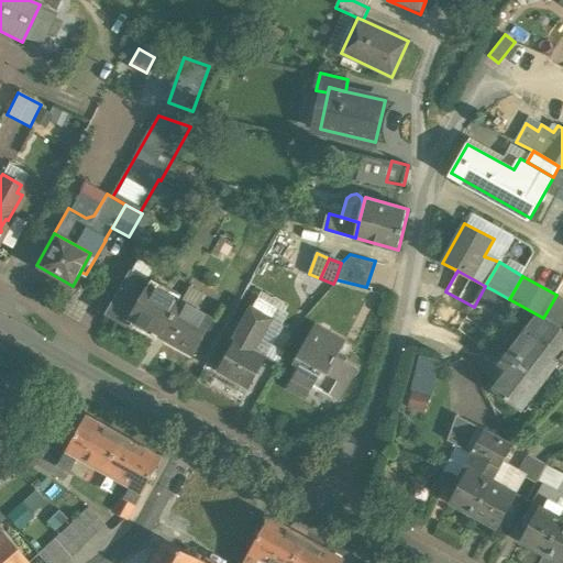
[(213,317),(148,280),(128,318),(192,354),(213,317)]
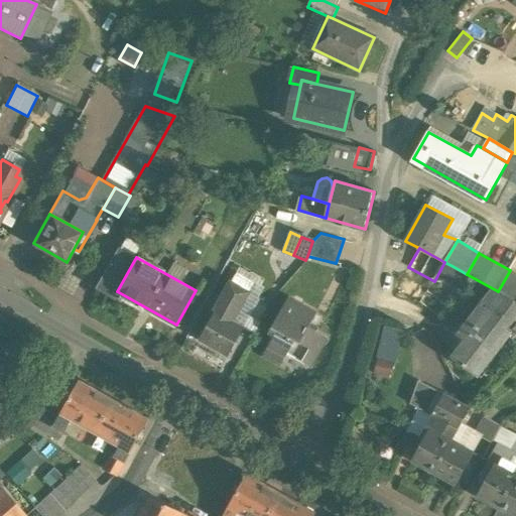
[(233,280),(221,301),(234,308),(245,287),(233,280)]
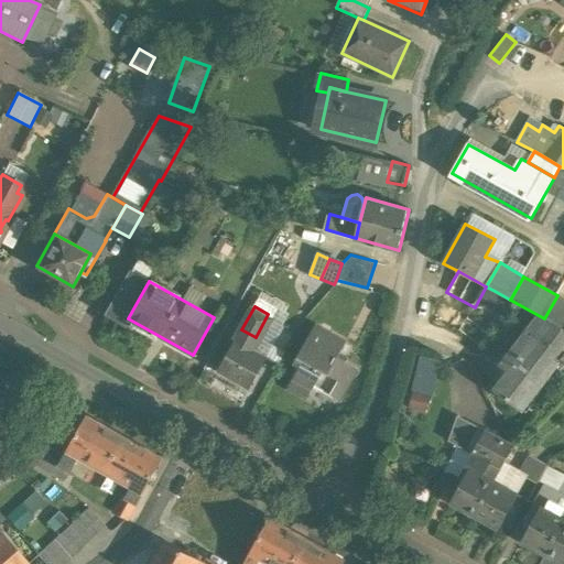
[(522,337),(502,362),(511,368),(492,391),(522,409),(554,366),(563,371),(563,331),(539,316),(522,337)]
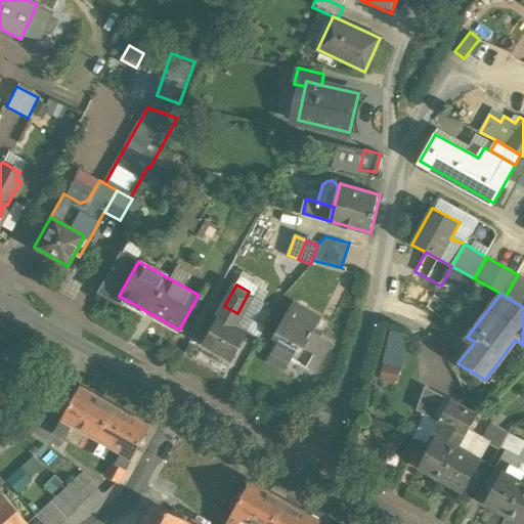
[(322,317),(294,301),(273,336),(278,339),(267,357),(286,367),(292,357),(315,370),(333,342),(314,331),(322,317)]
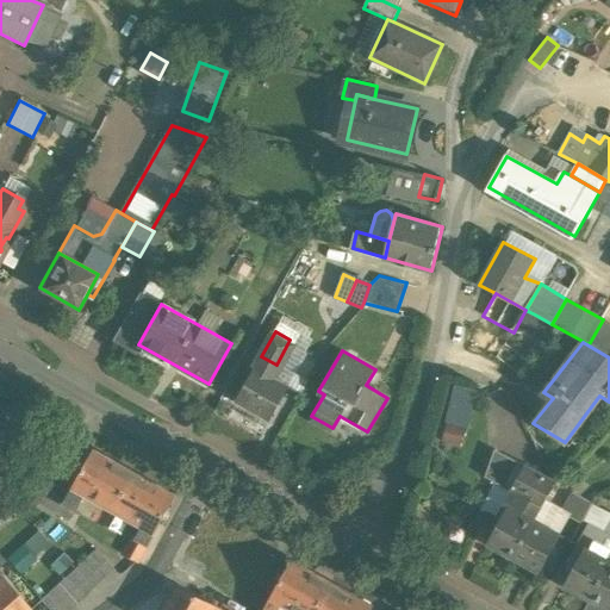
[(277,365),(261,356),(237,400),(271,418),(288,385),(271,375),(277,365)]
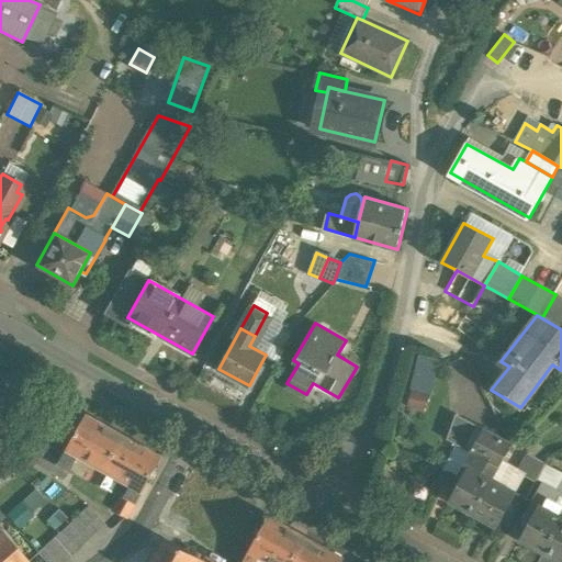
[(482,428),(456,413),(447,438),(469,450),(482,428)]
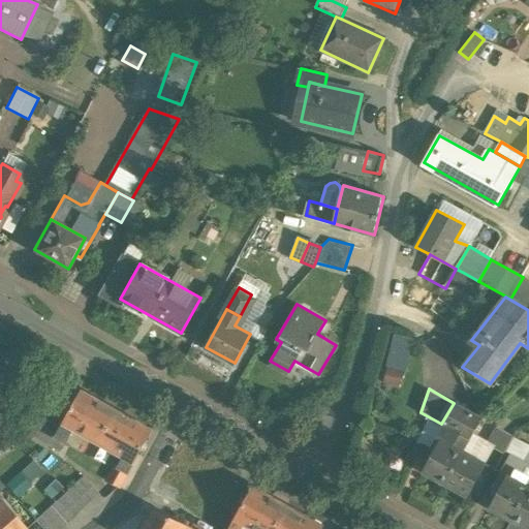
[(117,408),(82,390),(60,428),(71,433),(73,429),(97,443),(117,408)]
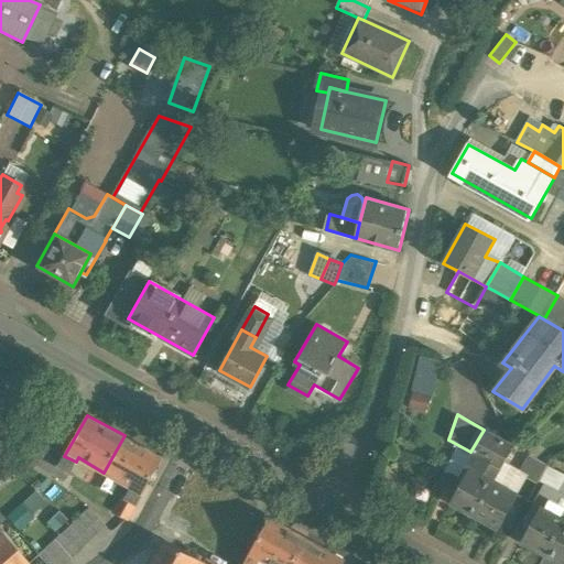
[(512,445),(484,430),(470,452),(463,465),(468,468),(468,467),(480,474),(489,458),(500,465),(512,445)]
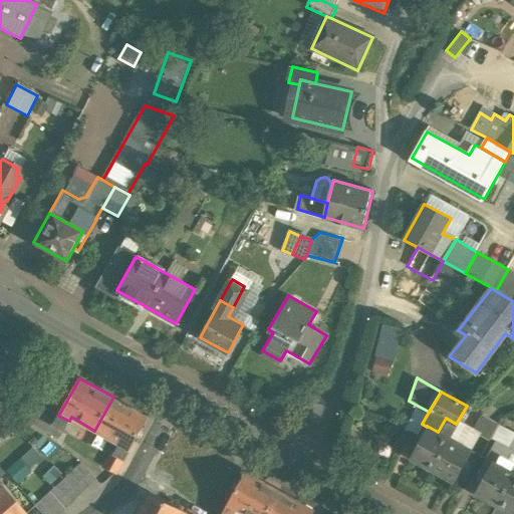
[(148,417),(113,397),(94,431),(119,444),(116,448),(127,453),(148,417)]
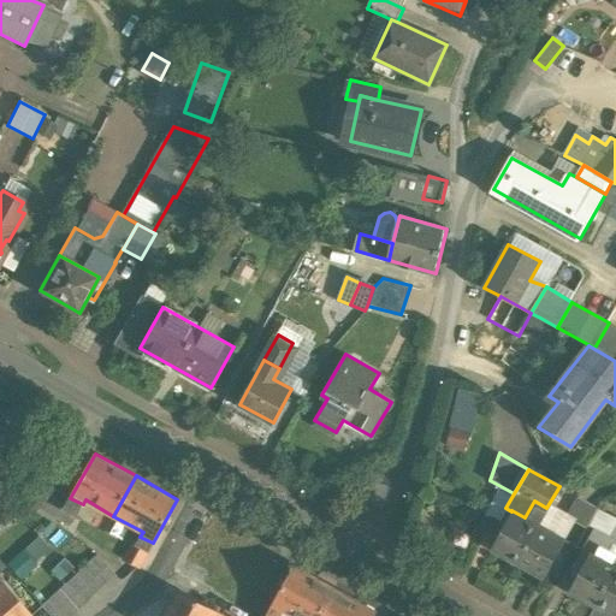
[(67,503),(46,492),(39,507),(72,525),(80,509),(67,503)]
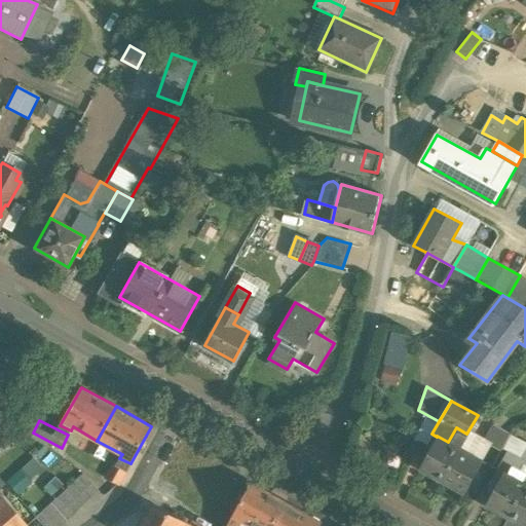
[(511,434),(494,424),(485,442),(501,451),(511,434)]
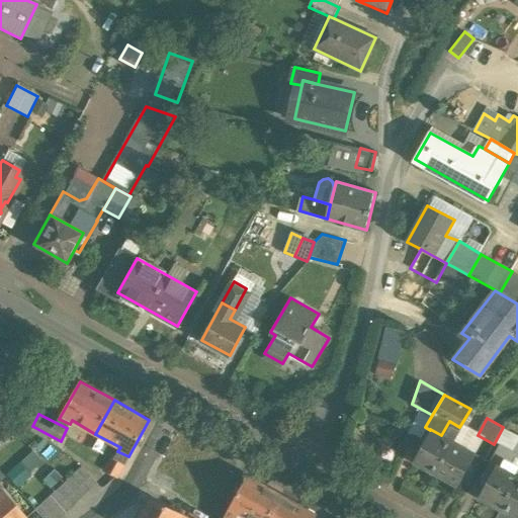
[(70,424),(59,419),(57,423),(67,428),(70,424)]
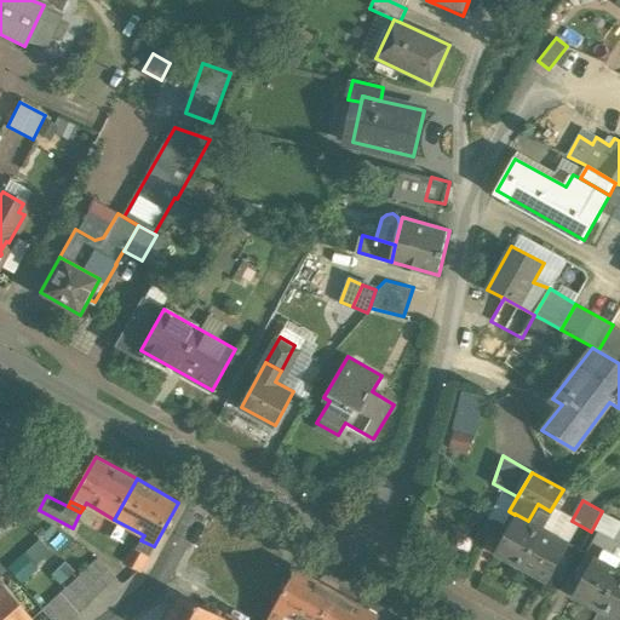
[(505,517),(495,515),(489,516),(483,527),(503,537),(515,515),(509,511),(505,517)]
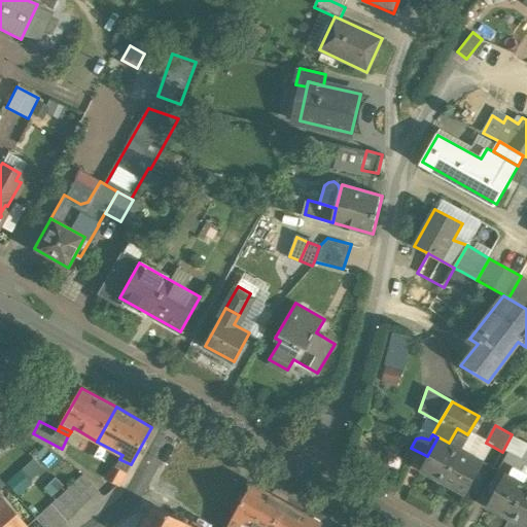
[(449,443),(437,436),(437,437),(427,456),(420,468),(443,481),(460,448),(449,443)]
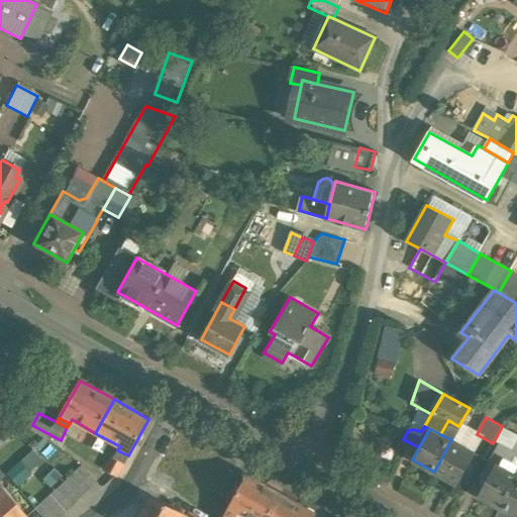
[(474,451),(451,439),(434,472),(456,484),(474,451)]
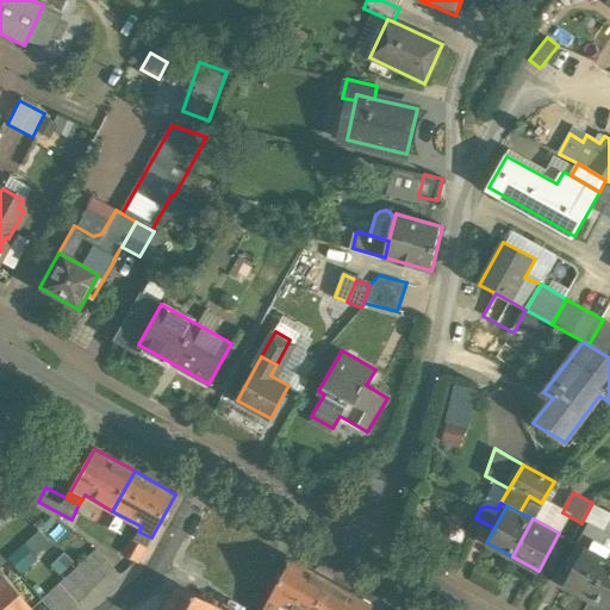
[(609,561),(609,520),(604,531),(591,524),(568,562),(573,566),(585,548),(609,561)]
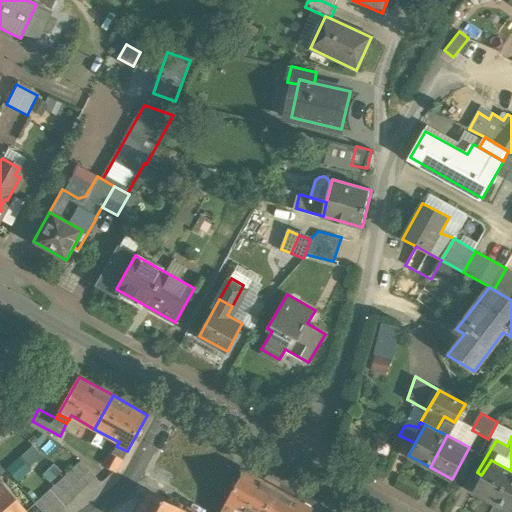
[(127,451),(116,446),(114,451),(124,456),(127,451)]
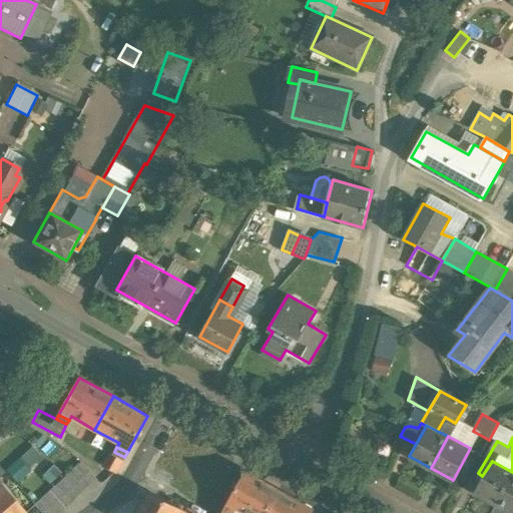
[(112,451),(103,466),(115,472),(116,471),(124,457),(114,452),(112,451)]
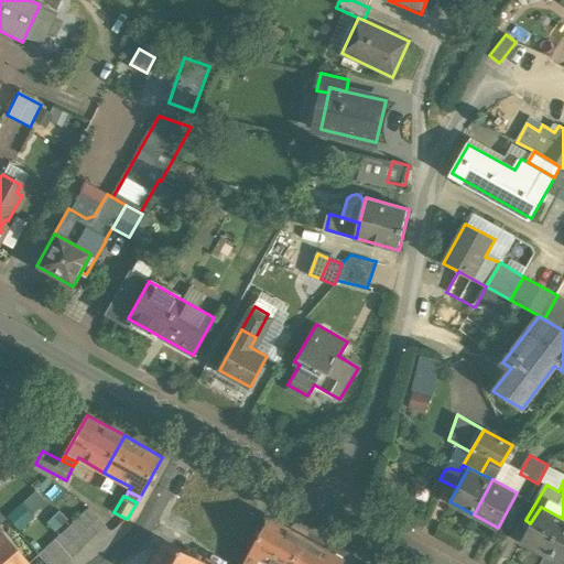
[(106,525),(89,507),(72,523),(87,541),(106,525)]
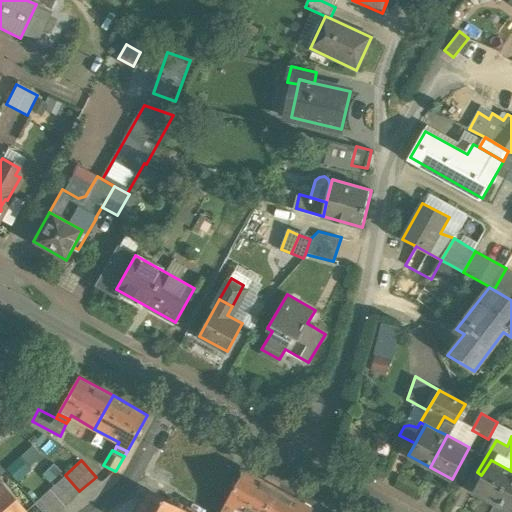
[(511,472),(511,471),(491,460),(481,475),(473,491),(484,498),(495,504),(511,472)]
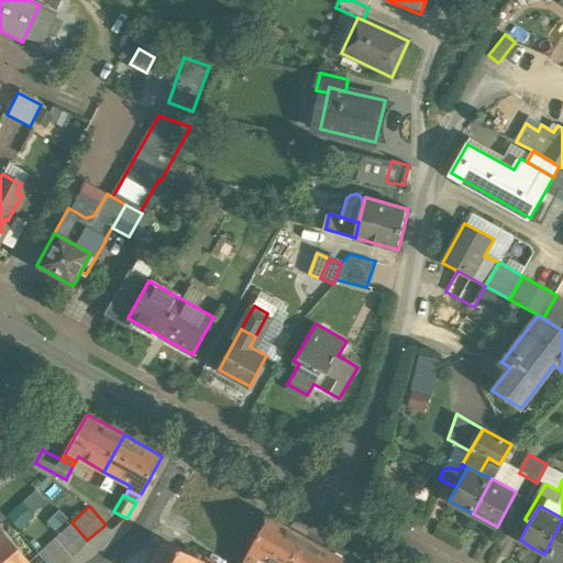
[(269,516),(245,556),(255,562),(257,558),(267,562),(289,562),(305,537),(269,516)]
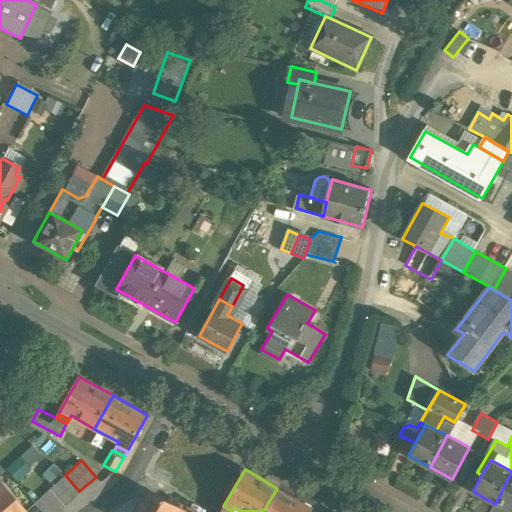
[(511,511),(511,472),(495,504),(510,511),(511,511)]
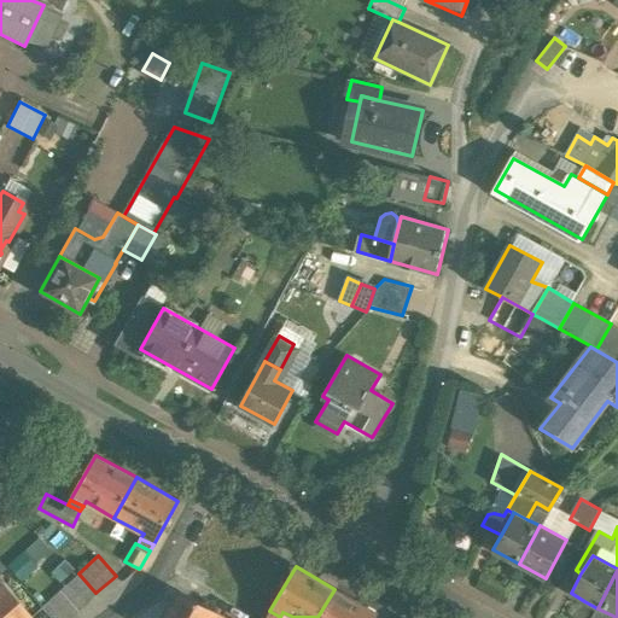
[(79,573),(59,589),(77,610),(95,593),(79,573)]
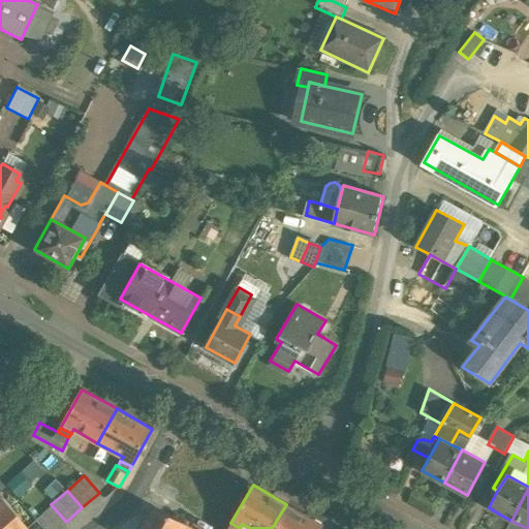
[(0,499),(0,528),(24,528),(26,528),(0,499)]
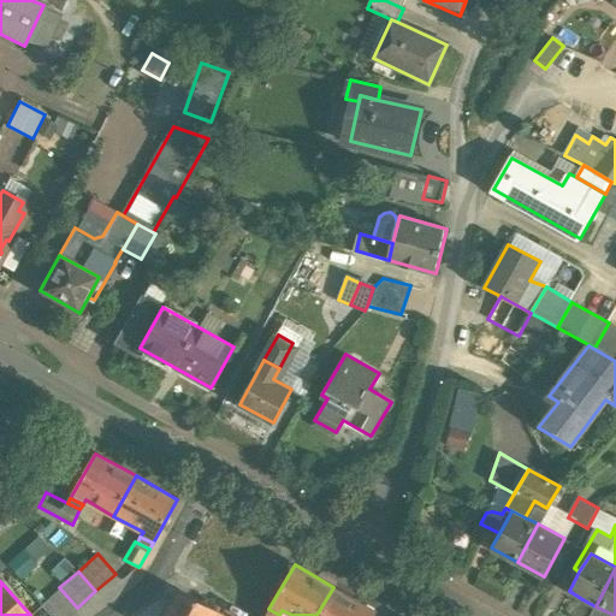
[(77,608),(59,587),(49,596),(67,615),(77,608)]
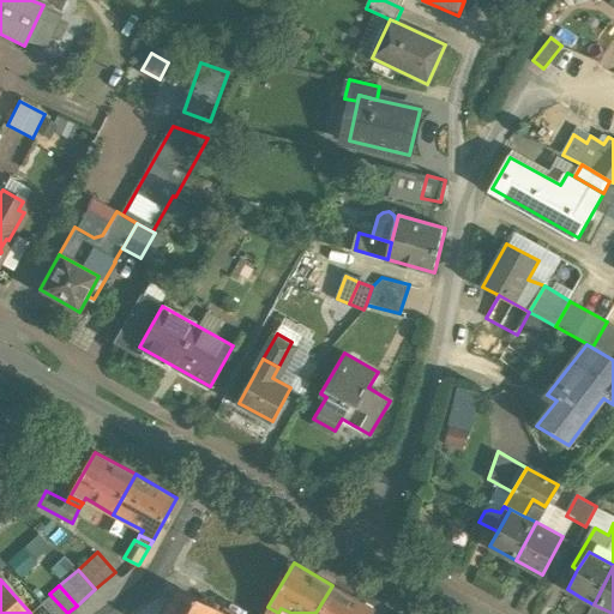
[(369,613),(373,609),(332,585),(315,613),(369,613)]
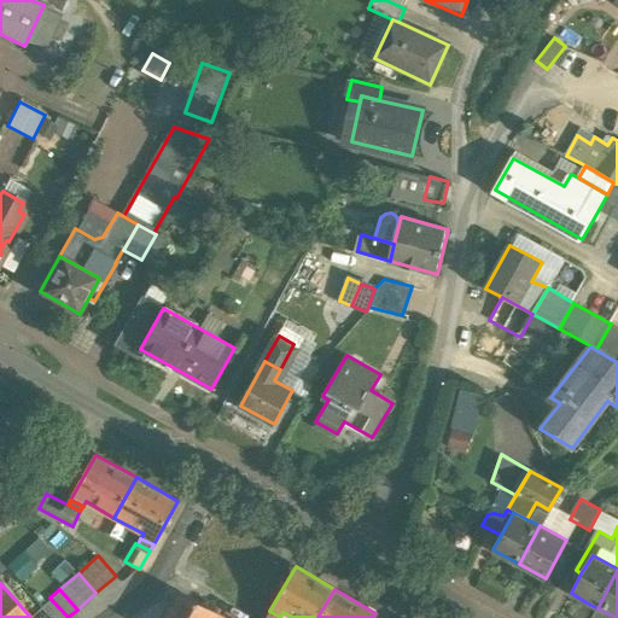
[(221,617),(223,614),(179,590),(163,617),(221,617)]
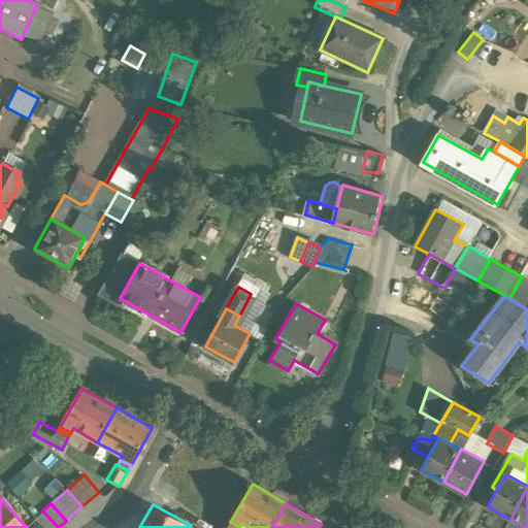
[(57,527),(58,527),(42,510),(33,519),(41,527),(57,527)]
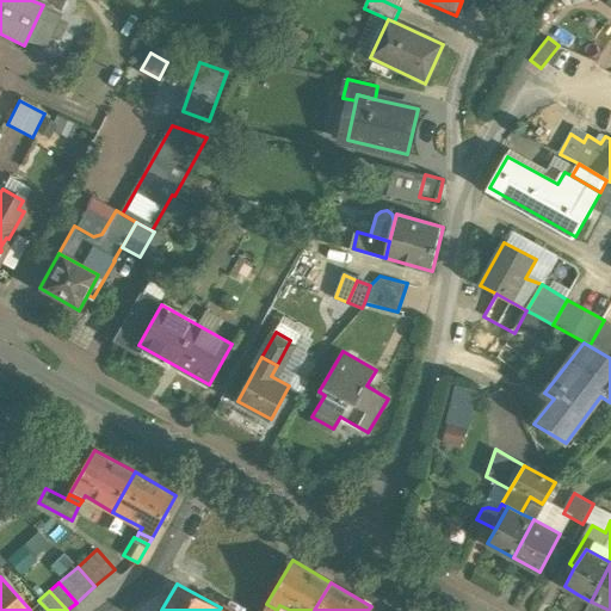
[(578,594),(568,610),(584,610),(591,602),(578,594)]
